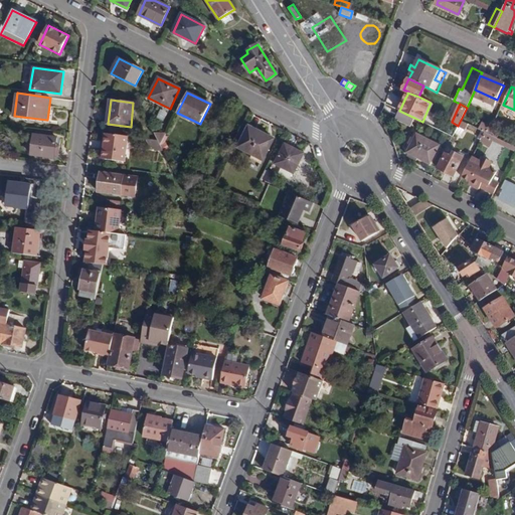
[(399,111),(398,111),(394,120),(410,127),(414,118),(399,111)]
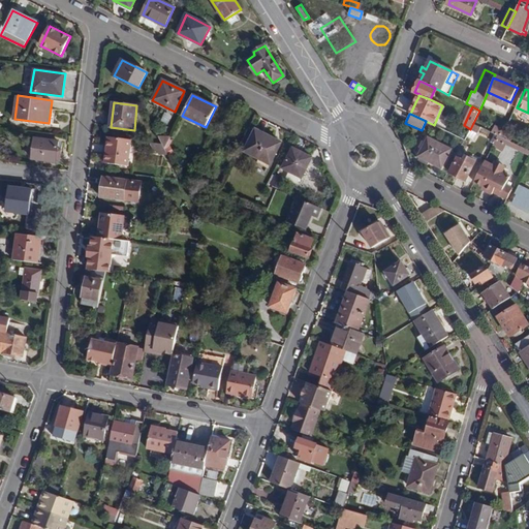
[(474,141),(481,127),(473,123),(470,129),(467,136),(474,141)]
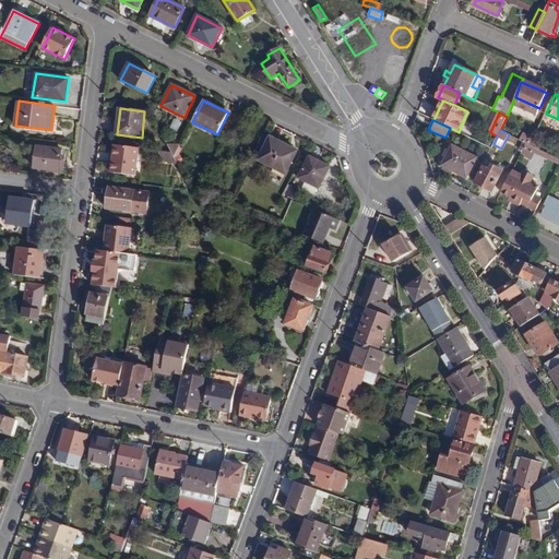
[(289,151),(290,147),(270,137),(259,161),(286,174),(296,154),(289,151)]
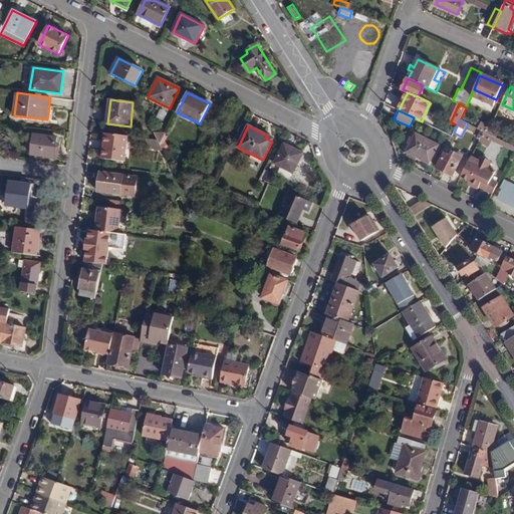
[(489,134),(496,137),(499,132),(491,127),(489,134)]
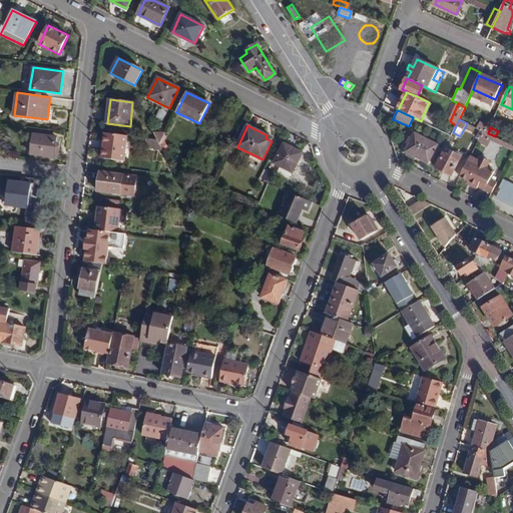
[(148,148),(163,151),(167,134),(152,131),(148,148)]
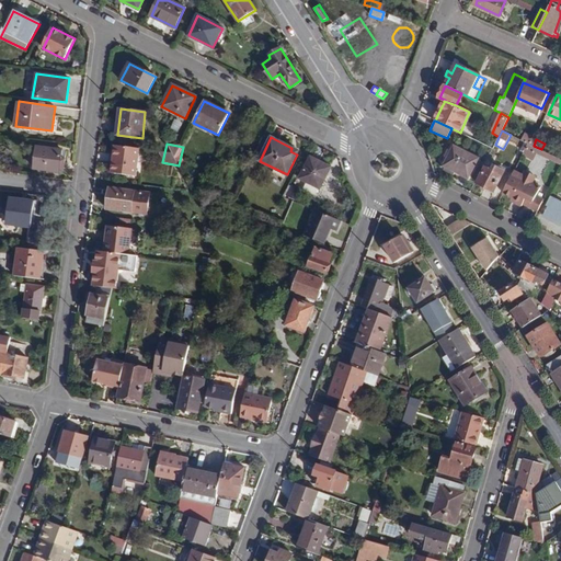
[(63,159),(63,150),(37,147),(35,169),(65,173),(66,160),(63,159)]
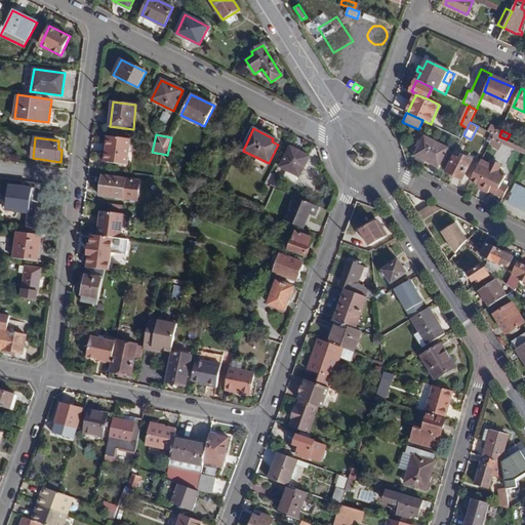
[(438,167),(447,148),(426,137),(416,156),(438,167)]
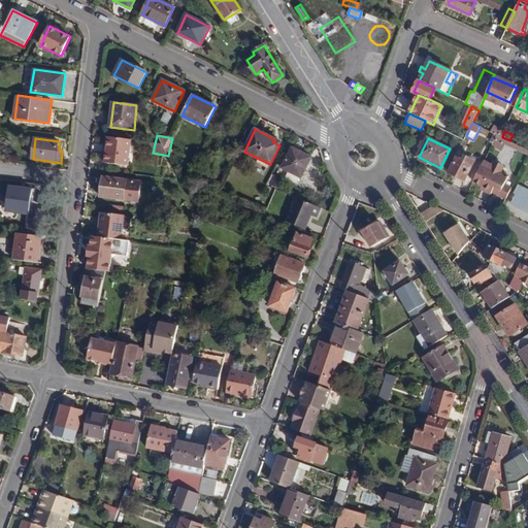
[(127,166),(130,146),(107,143),(105,163),(127,166)]
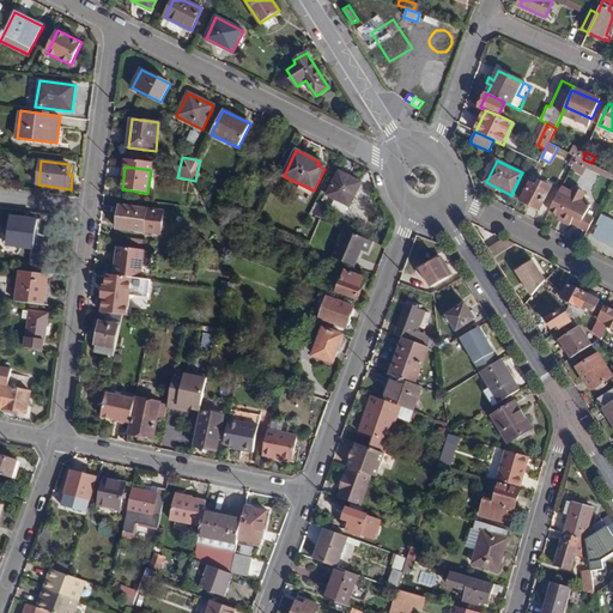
[(241,192),(249,173),(246,171),(236,189),(241,192)]
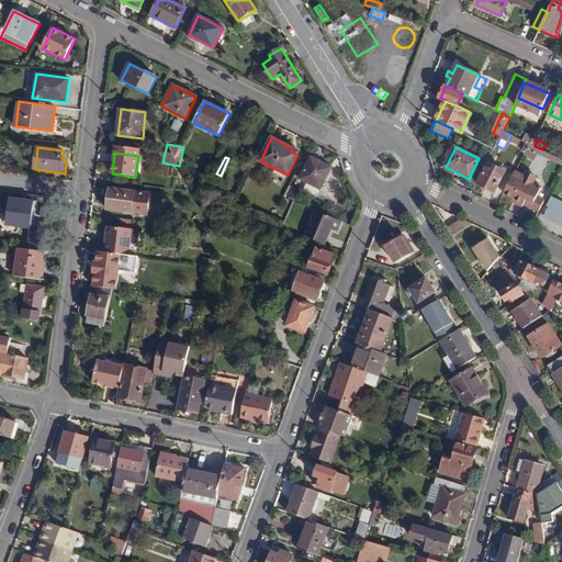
[(321,189),(330,168),(311,157),(301,180),(321,189)]
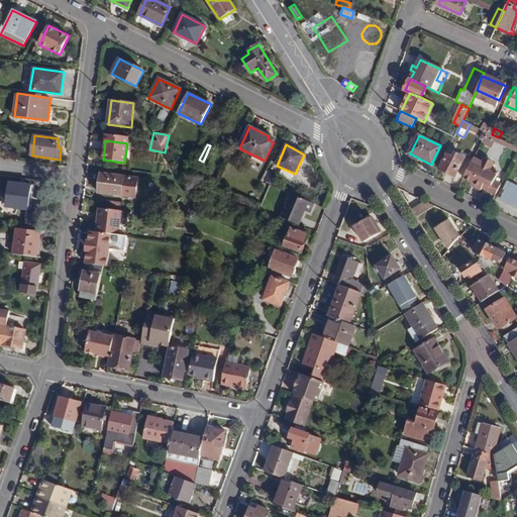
[(216,148),(210,145),(203,162),(208,164),(216,148)]
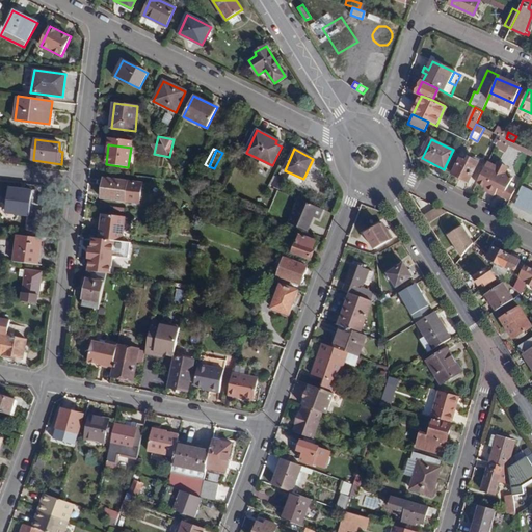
[(469,183),(474,175),(475,173),(478,175),(481,169),(478,167),(480,162),(469,156),(467,160),(461,158),(453,175),(469,183)]
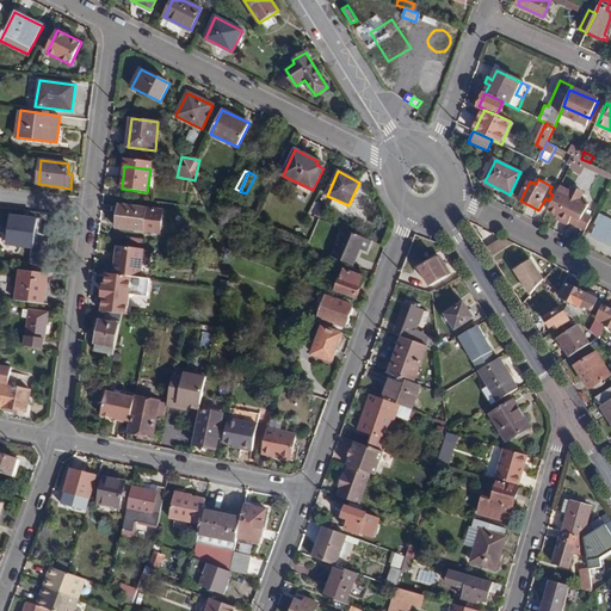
[(580,227),(586,214),(590,204),(569,195),(571,191),(561,186),(549,210),(559,215),(557,218),(569,224),(571,222),(580,227)]
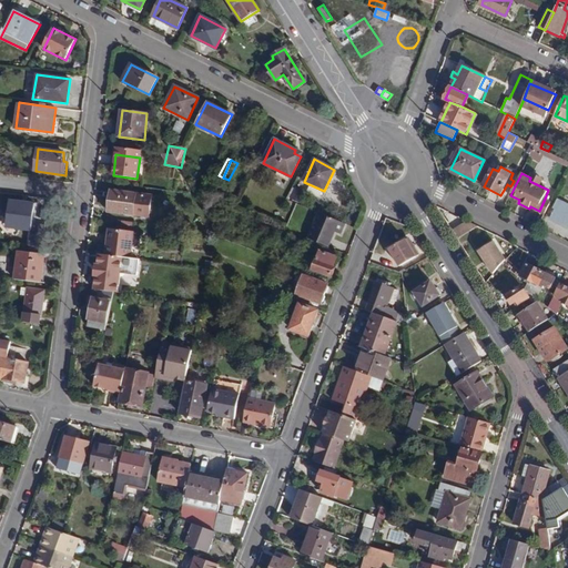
[(149,217),(151,196),(111,191),(108,212),(149,217)]
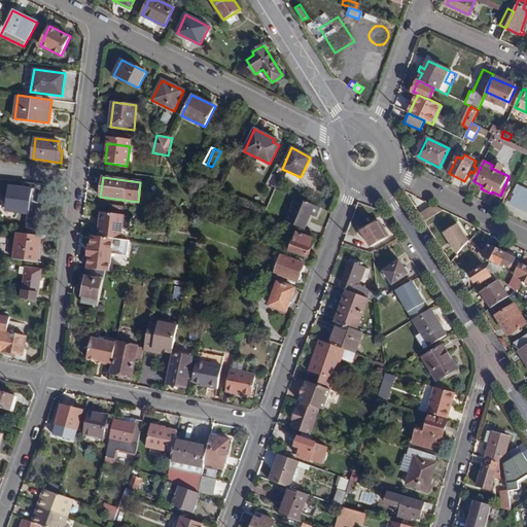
[(500,196),(505,198),(512,186),(505,184),(500,196)]
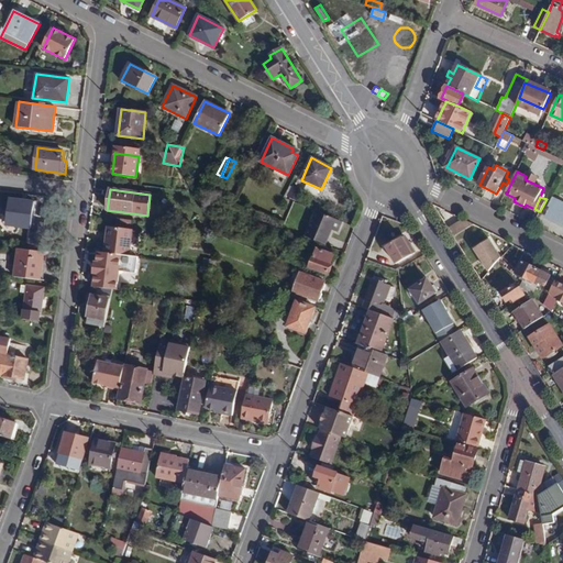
[(31,230),(34,201),(10,198),(7,228),(31,230)]
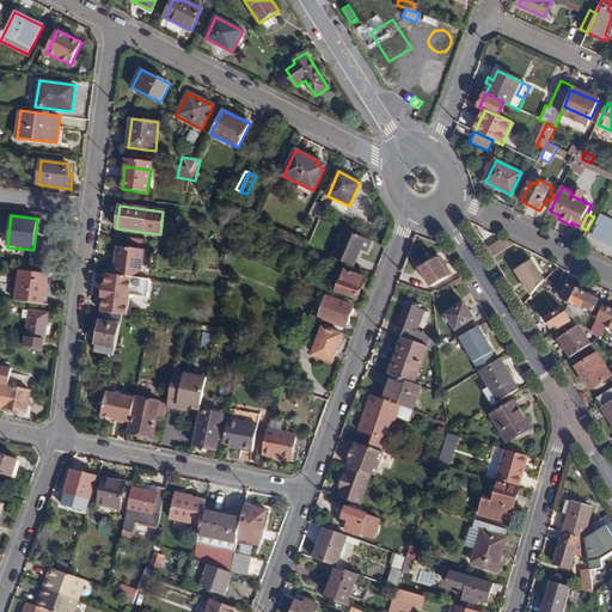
[(611,244),(611,220),(600,215),(595,225),(598,226),(593,236),(611,244)]
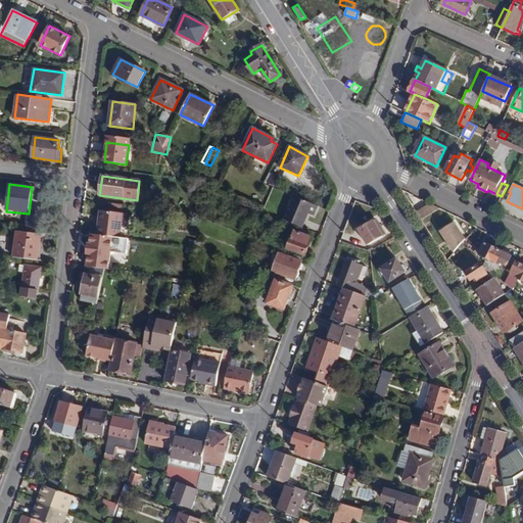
[(294,196),(285,220),(302,227),(308,214),(314,216),(318,206),(294,196)]
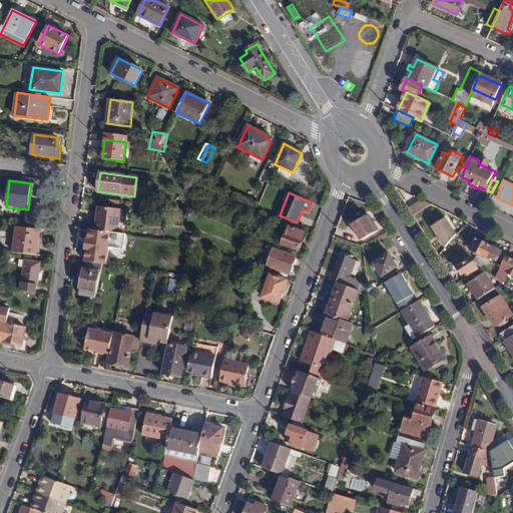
[(99,206),(97,230),(118,233),(121,209),(99,206)]
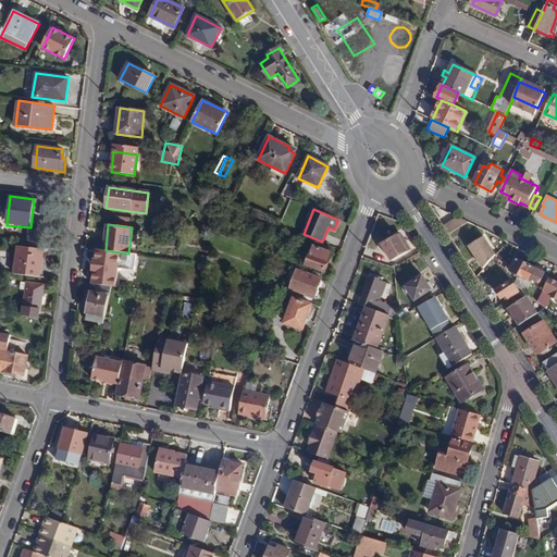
[(467,240),(470,246),(482,238),(479,233),(467,240)]
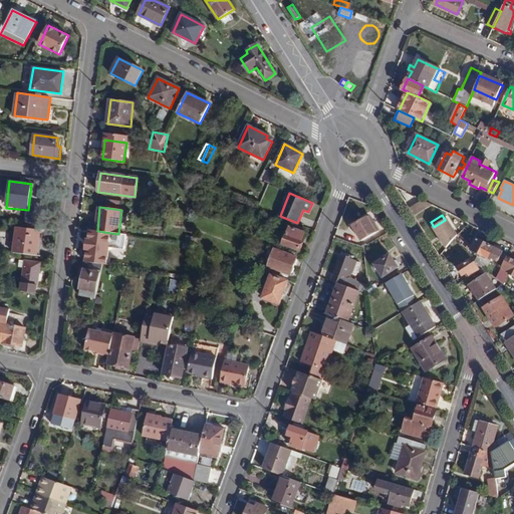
[(370,223),(367,216),(353,225),(362,240),(378,231),(373,222),(370,223)]
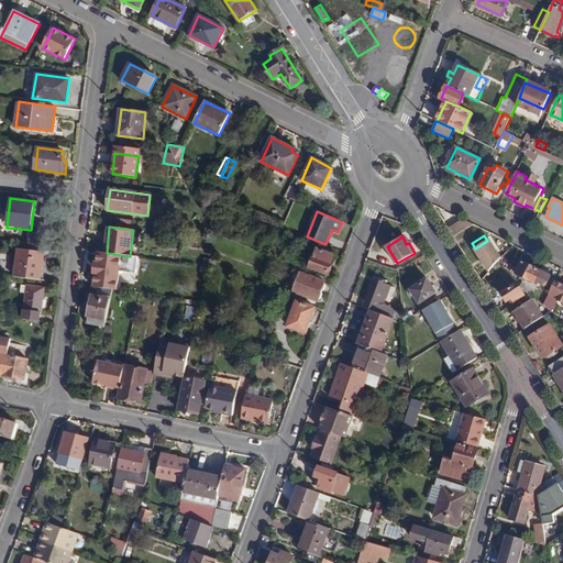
[(485,265),(500,256),(503,255),(492,239),(487,241),(475,249),(485,265)]
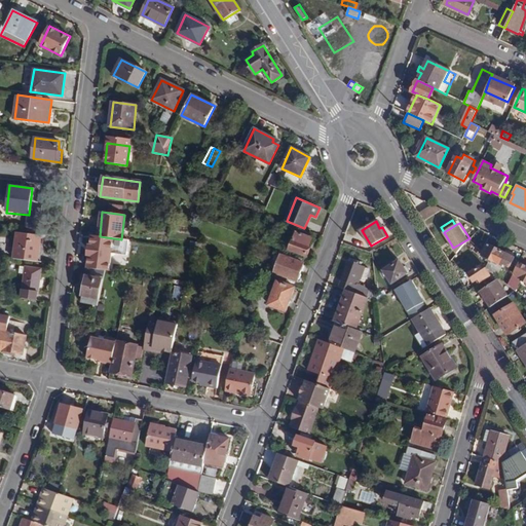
[(307,256),(313,238),(296,231),(290,249),(307,256)]
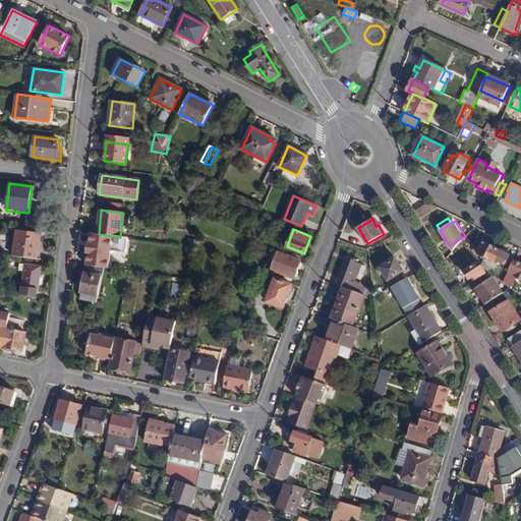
[(13,255),(38,259),(40,234),(17,231),(13,255)]
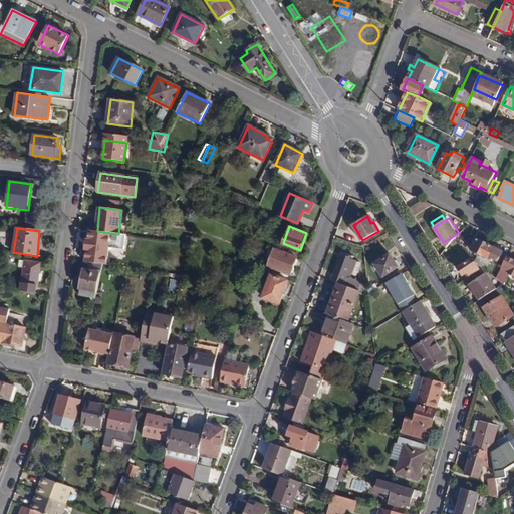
[(125,236),(88,231),(84,264),(107,267),(109,248),(124,249),(125,236)]
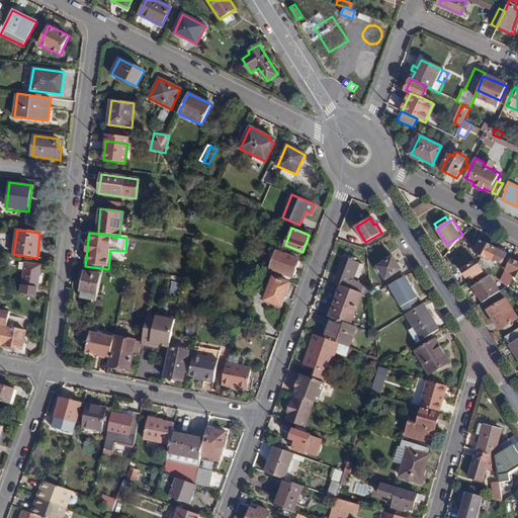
[(484,265),(489,269),(491,271),(497,261),(502,263),(506,253),(481,241),(476,252),(487,258),(484,265)]
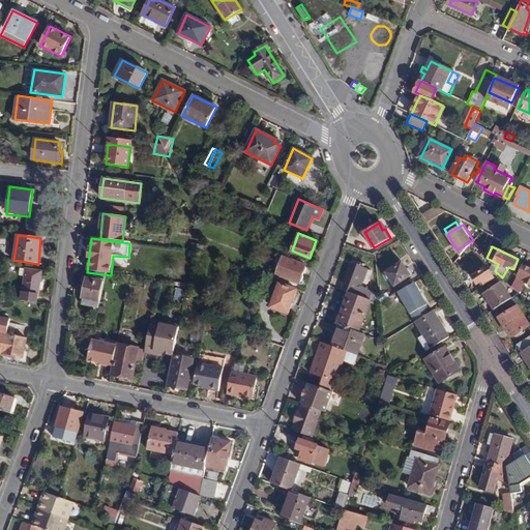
[(299,283),(305,265),(284,258),(277,275),(299,283)]
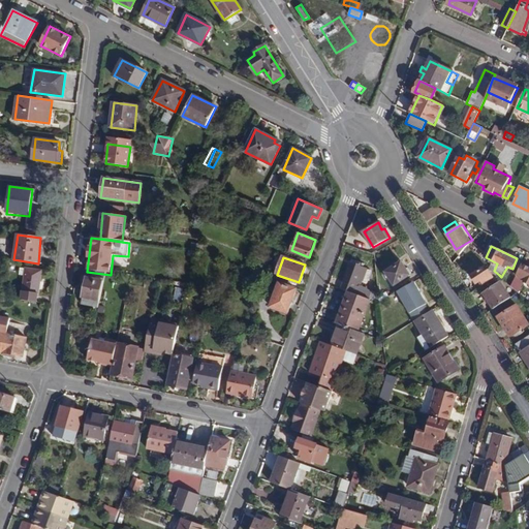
[(402,261),(386,272),(390,277),(395,284),(409,275),(402,261)]
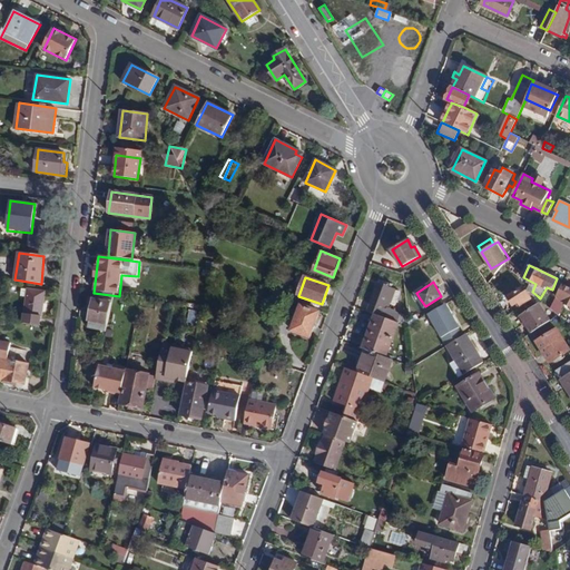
[(369,312),(376,314),(399,323),(409,326),(409,320),(408,316),(395,312),(395,311),(387,307),(390,303),(394,291),(379,285),(369,312)]
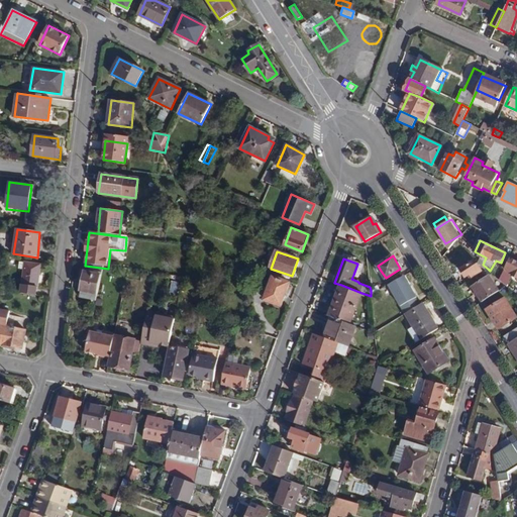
[(512,277),(516,281),(516,270),(516,267),(516,261),(510,259),(500,280),(507,286),(512,277)]
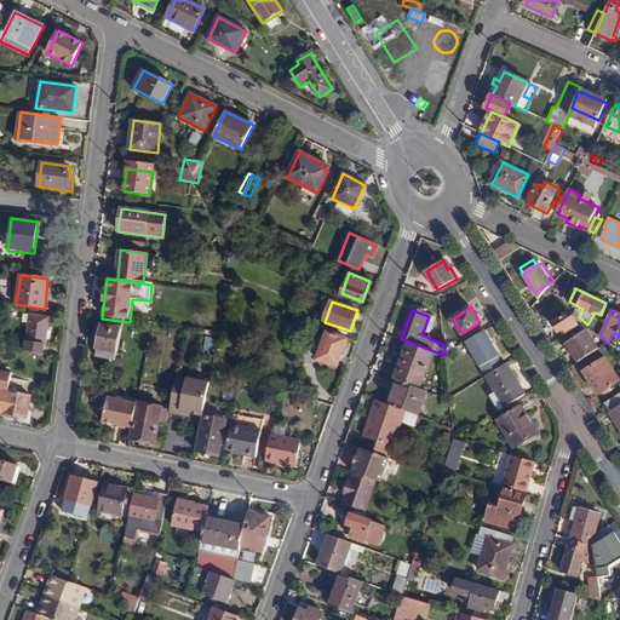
[(578,325),(570,313),(554,322),(560,333),(564,329),(567,332),(578,325)]
